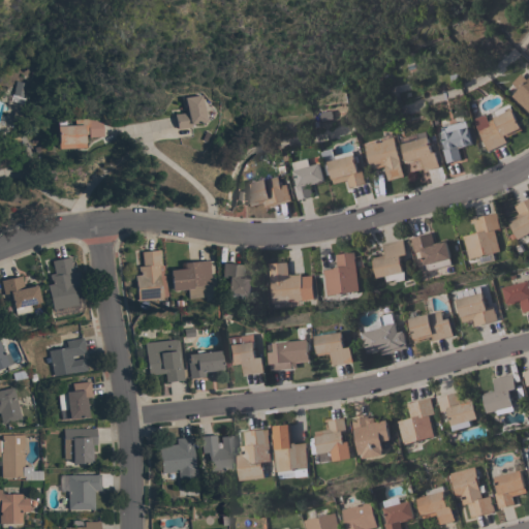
[(528,111),(511,95),(517,89),(510,83),(520,72),(526,79),(528,75),(528,111)]
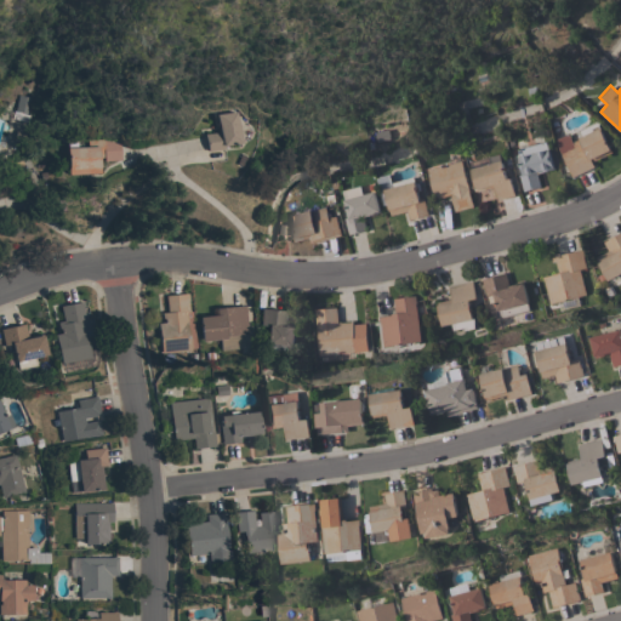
[(206,151),(204,134),(217,131),(215,114),(235,110),(239,142),(222,144),(222,148),(206,151)]
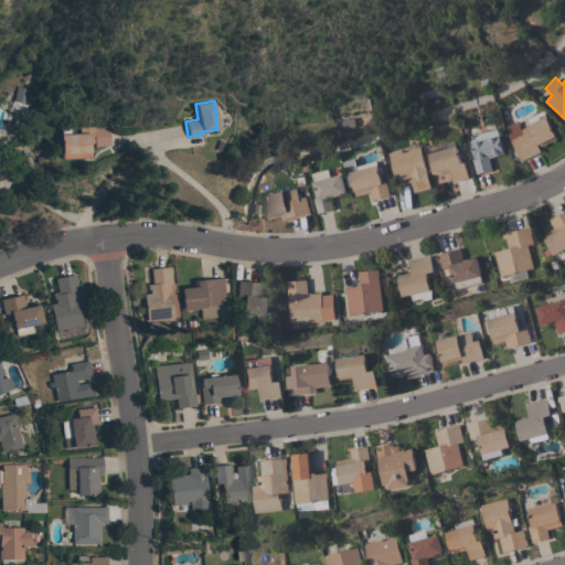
[(521,160),(504,127),(516,120),(520,128),(526,125),(523,119),(543,109),(556,138),(539,146),(541,151),(521,160)]
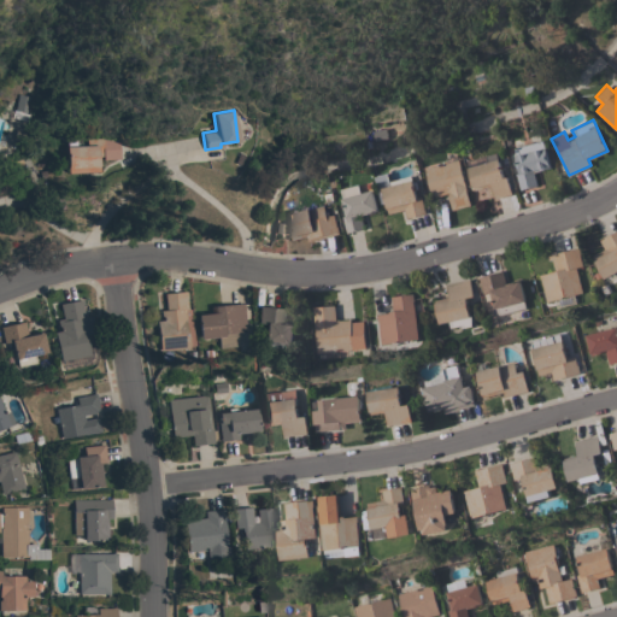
[(64,172),(64,164),(66,164),(65,136),(78,135),(78,146),(86,146),(86,137),(103,137),(103,140),(107,140),(117,144),(118,158),(101,159),(101,154),(97,154),(98,171),(64,172)]
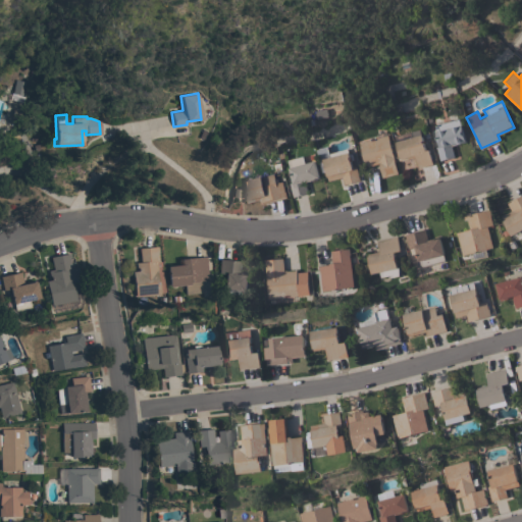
[(459,118),(466,142),(457,144),(456,143),(451,144),(455,157),(440,160),(436,147),(439,146),(435,132),(436,131),(435,124),(459,118)]
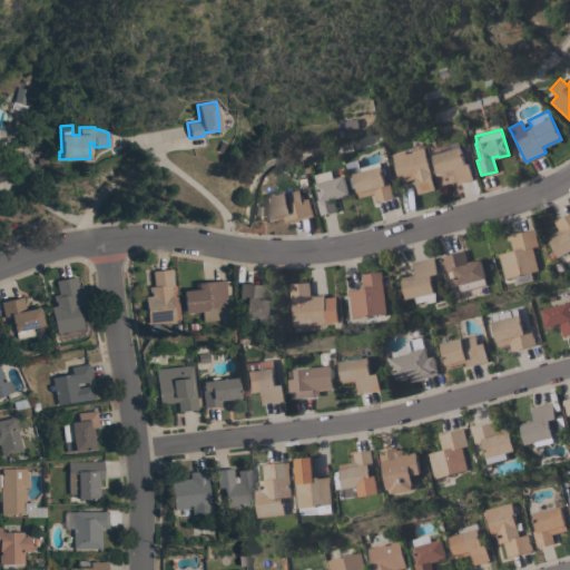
[(458,141),(459,147),(461,147),(465,164),(469,163),(472,179),(457,183),(454,172),(439,175),(431,148),(458,141)]
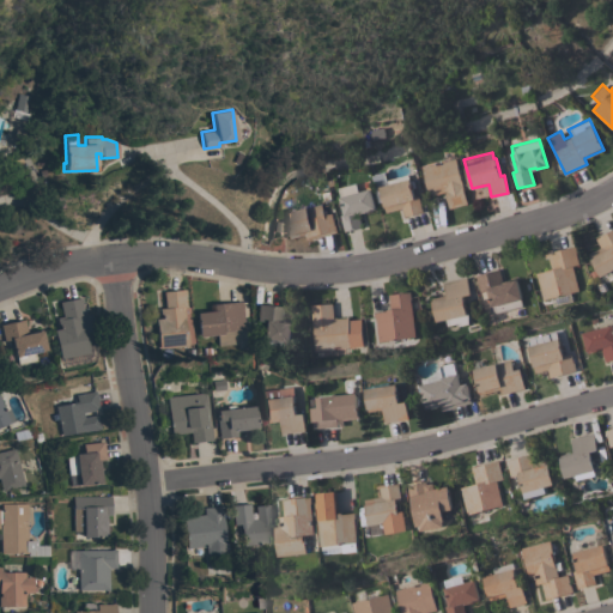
[(444,192),(430,195),(422,168),(455,158),(467,204),(449,208),(444,192)]
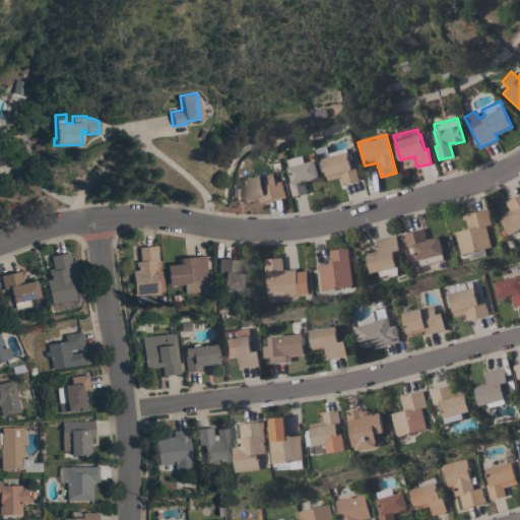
[(315,148),(325,145),(328,153),(345,147),(351,167),(354,166),(359,179),(343,184),(340,176),(327,180),(326,174),(322,159),(318,160),(315,148)]
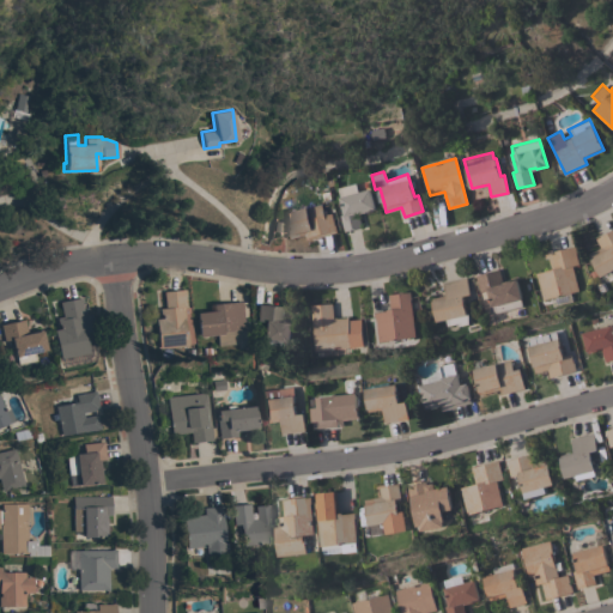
[(354,182),(357,192),(370,188),(375,208),(358,212),(362,226),(344,231),(340,214),(344,213),(339,196),(340,196),(338,187),(354,182)]
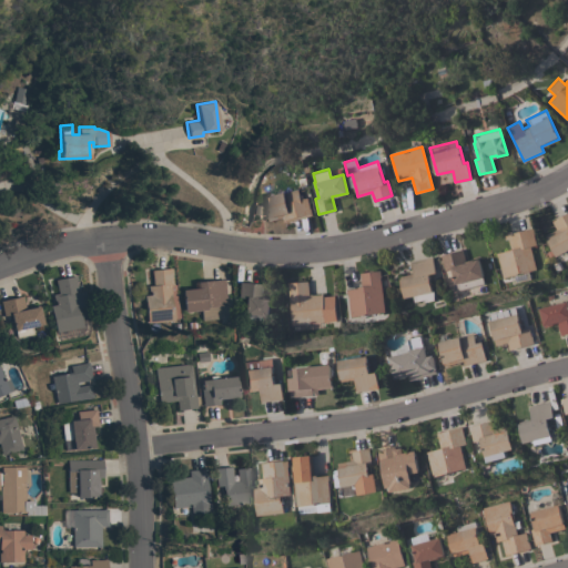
[(284,191),(284,193),(297,190),(298,195),(302,194),(303,198),(307,196),(312,214),(285,222),(283,214),(269,217),(263,196),(284,191)]
